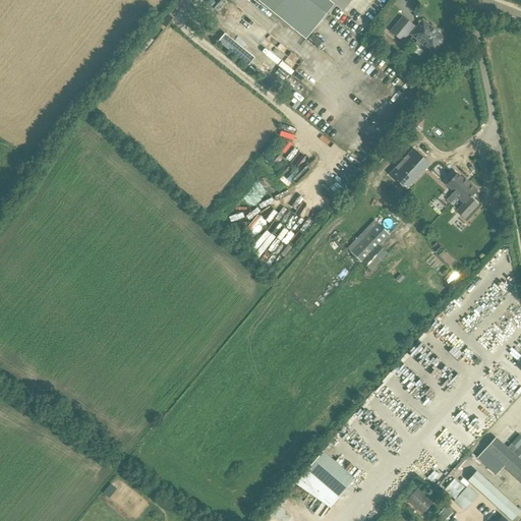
[(223,16),(232,3),(227,0),(225,0),(217,12),(223,16)]
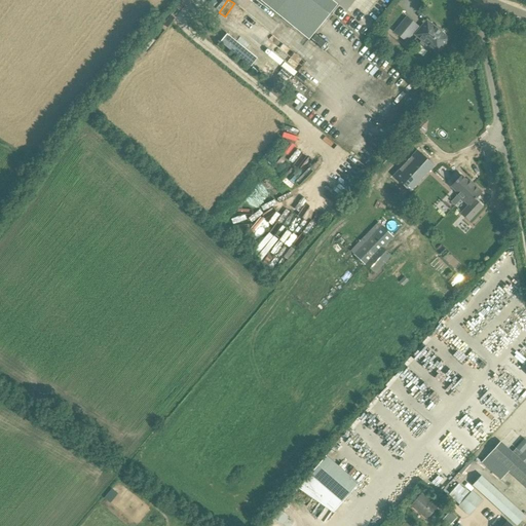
[(261,0),(278,13),(311,40),(338,7),(328,0),(261,0)]
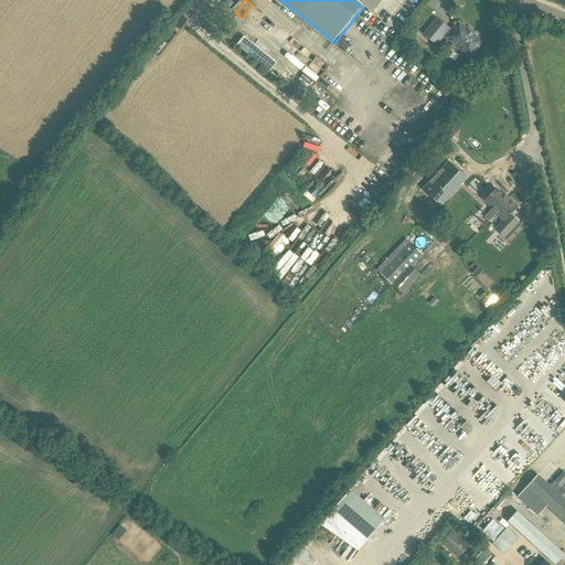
[(390,0),(390,2),(398,7),(400,6),(412,11),(415,3),(408,0),(390,0)]
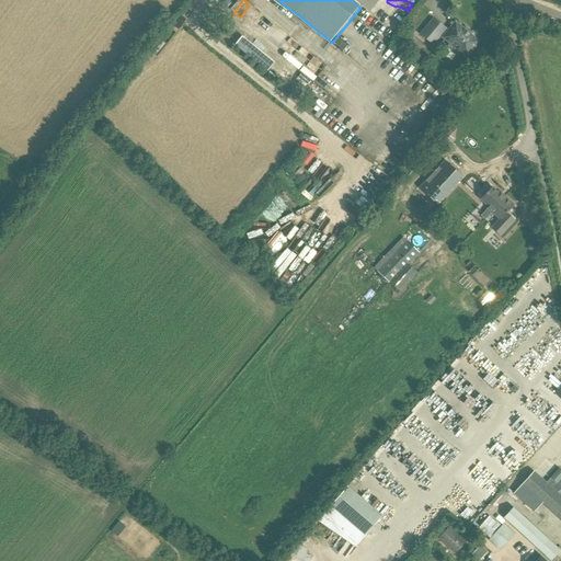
[(435,19),(422,35),(434,44),(442,35),(453,44),(450,46),(458,52),(459,49),(468,56),(479,42),(456,23),(448,33),(445,30),(446,29),(435,19)]
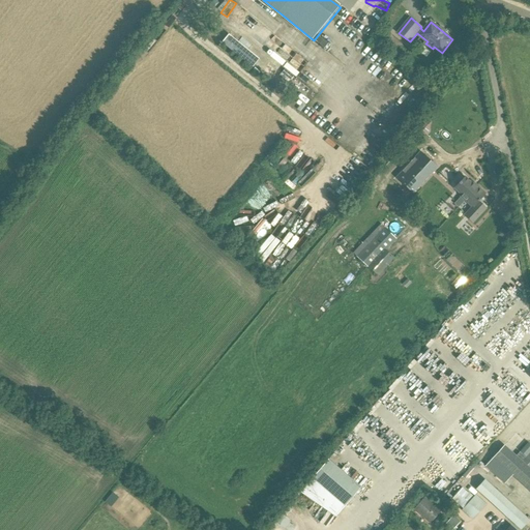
[(376,29),(370,35),(374,39),(380,33),(376,29)]
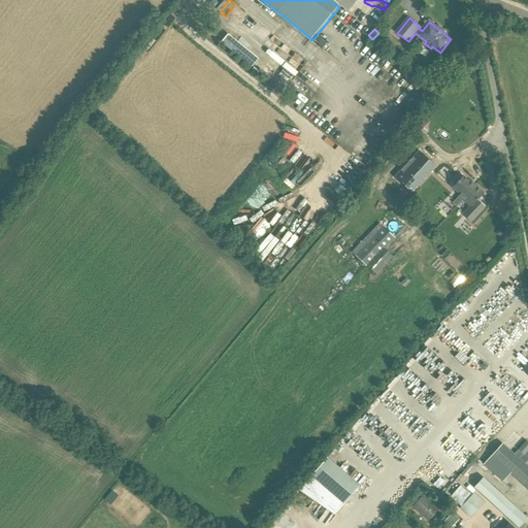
[(227,35),(220,43),(250,67),(257,60),(227,35)]
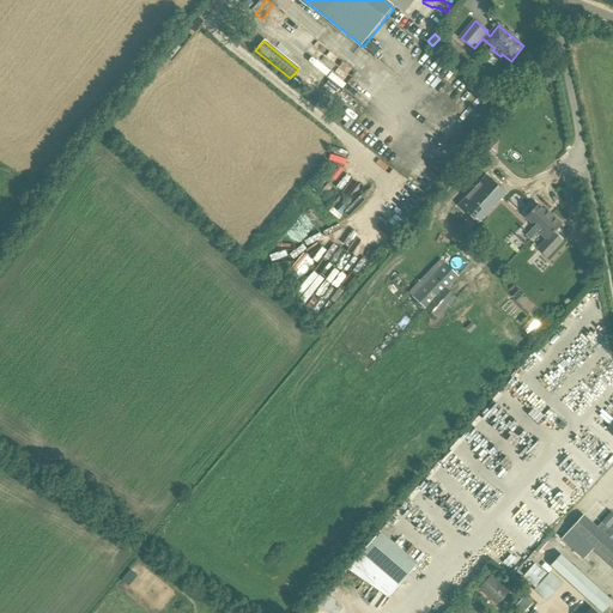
[(425,64),(430,67),(441,56),(436,53),(425,64)]
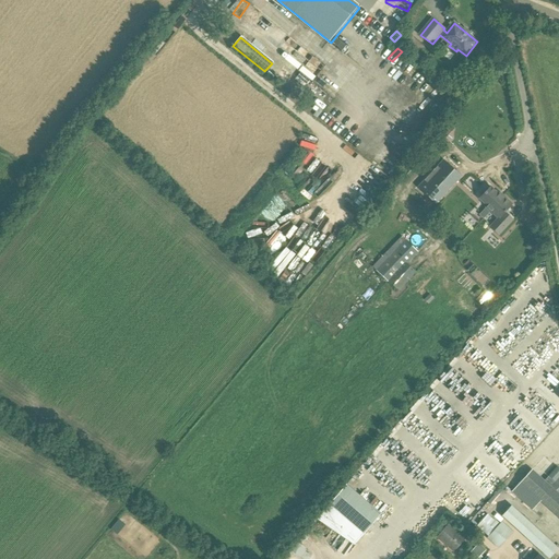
[(453,60),(459,55),(452,49),(447,55),(453,60)]
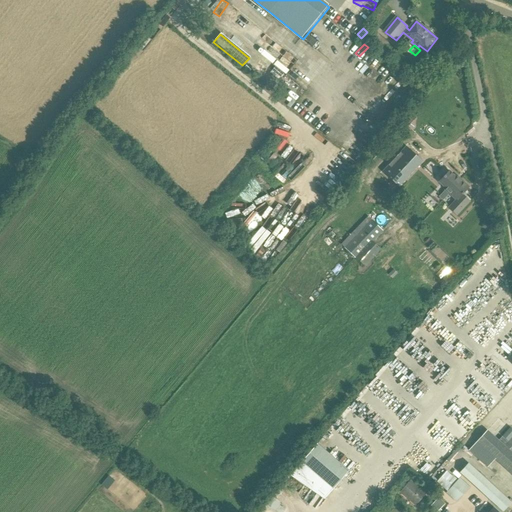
[(390,67),(383,75),(387,79),(395,70),(390,67)]
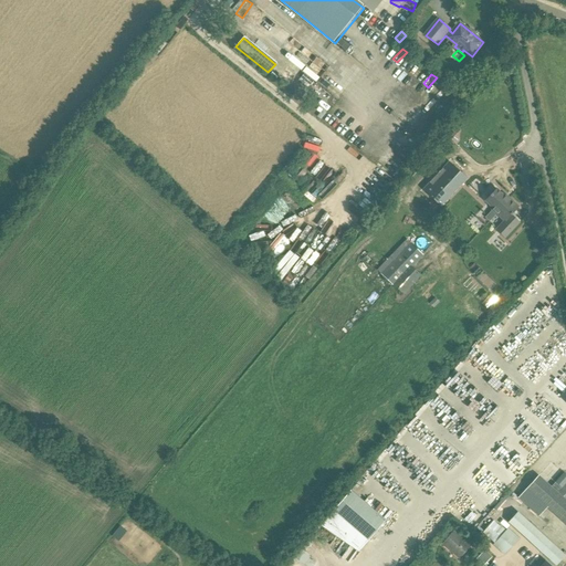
[(353,93),(357,88),(349,80),(344,84),(353,93)]
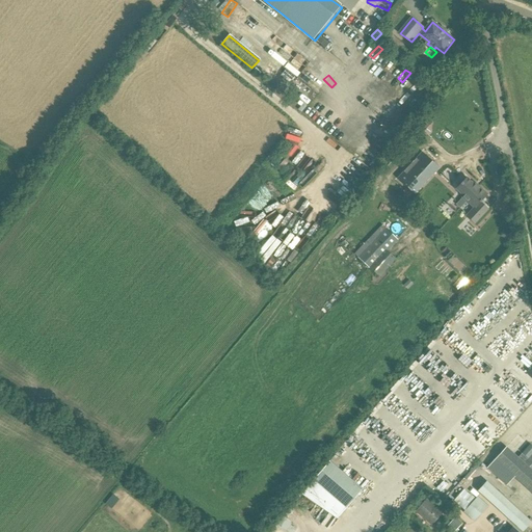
[(363,115),(367,118),(374,109),(370,106),(363,115)]
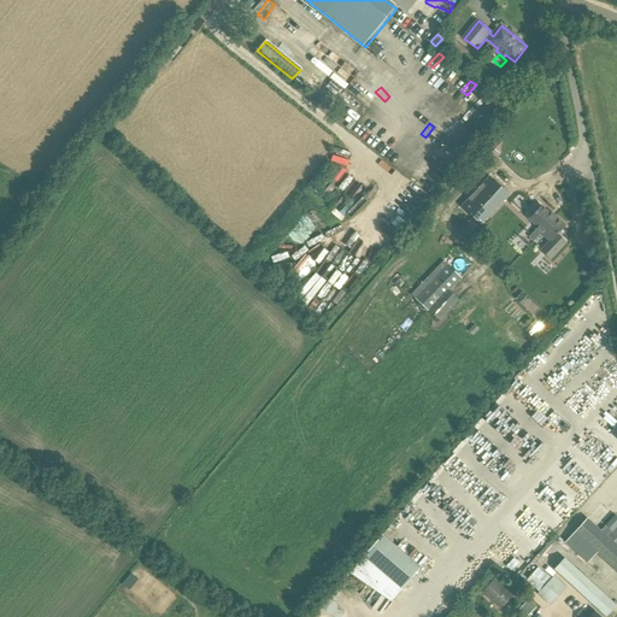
[(353,151),(348,146),(339,157),(350,166),(359,156),(353,151)]
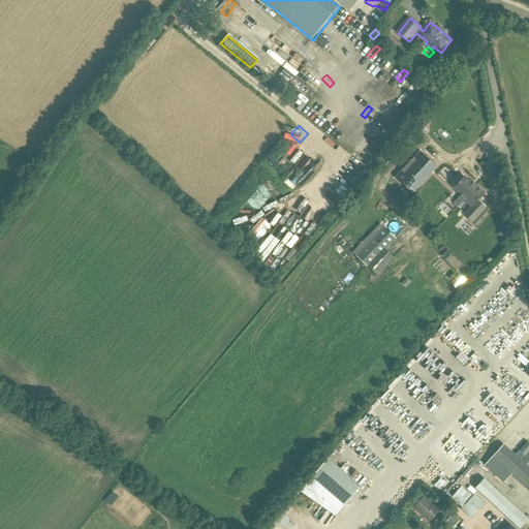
[(277,150),(269,160),(278,167),(286,158),(277,150)]
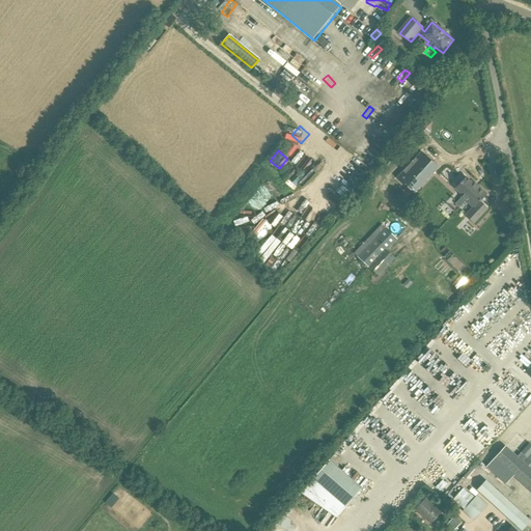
[(413,194),(438,168),(421,151),(396,178),(413,194)]
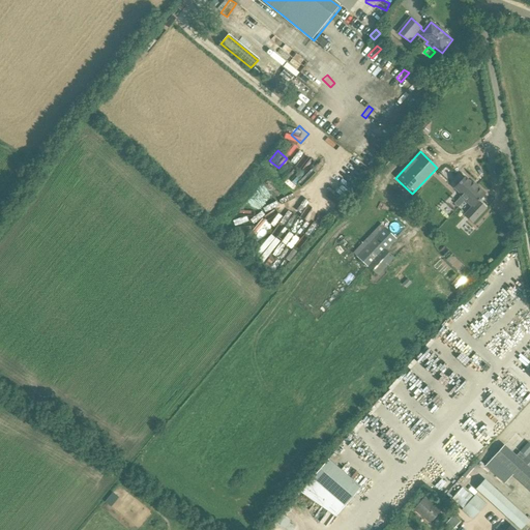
[(347,187),(354,183),(348,172),(350,171),(347,165),(337,170),(347,187)]
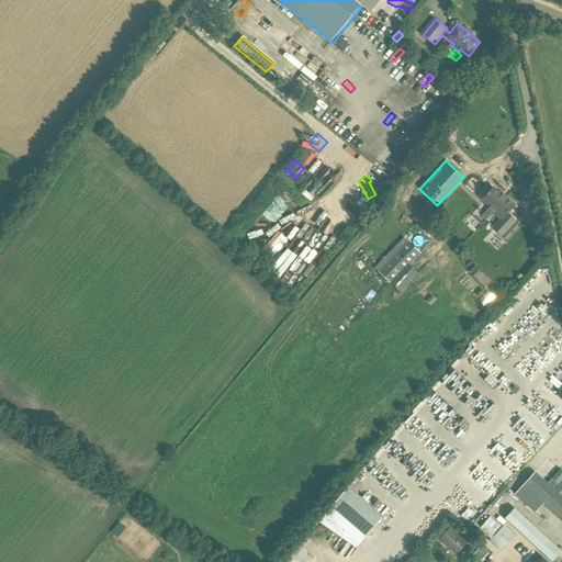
[(459,217),(483,194),(472,182),(447,205),(459,217)]
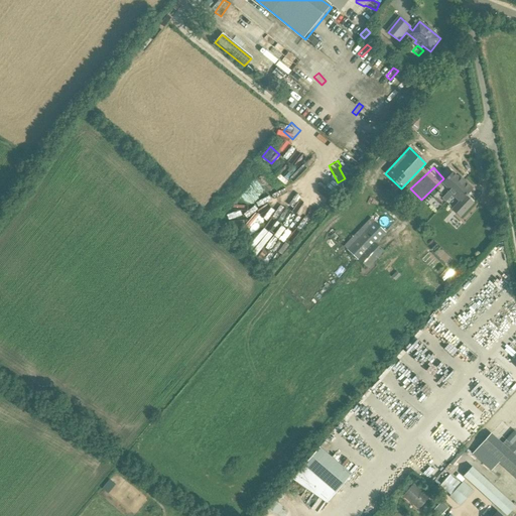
[(453,172),(442,183),(449,189),(448,190),(448,191),(442,199),(446,202),(453,196),(460,202),(452,211),(460,217),(473,203),(467,196),(473,189),(461,178),(460,179),(453,172)]
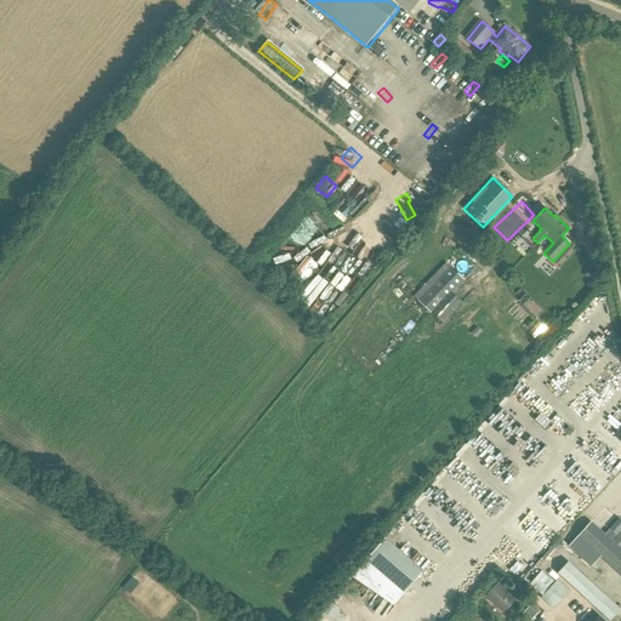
[(527,269),(540,255),(528,244),(514,258),(527,269)]
